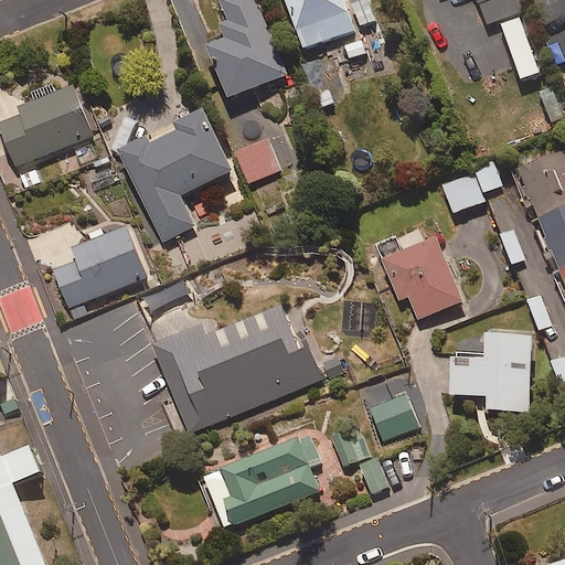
[(222,40),(204,46),(208,52),(199,55),(205,71),(214,67),(228,100),(287,74),(254,0),(222,0),(230,20),(216,27),(222,40)]
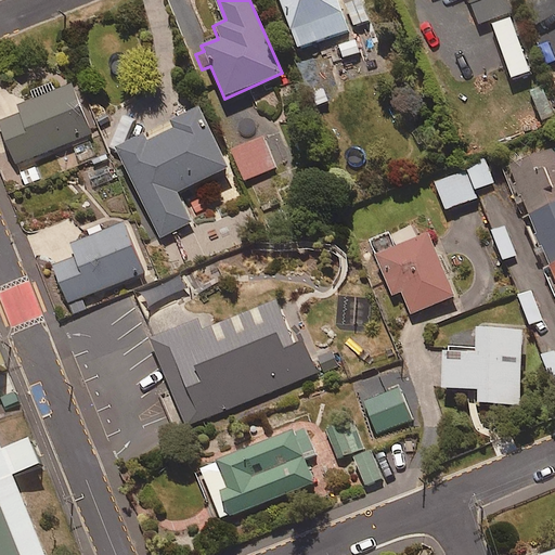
[(347,28),(336,0),(280,0),(298,48),(347,28)]
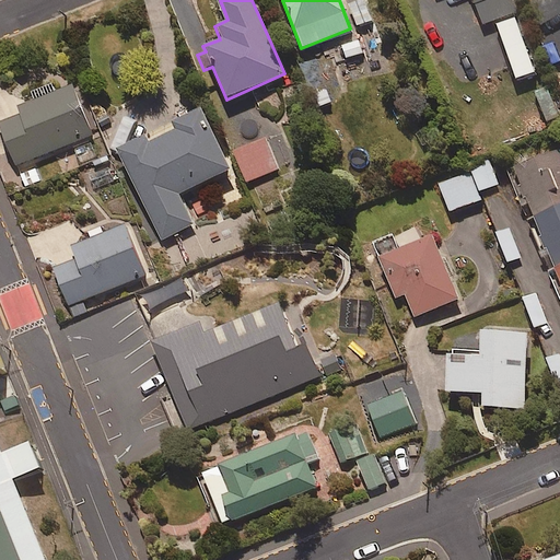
[(471,0),(487,36),(497,32),(494,24),(509,18),(512,26),(522,23),(513,0),(471,0)]
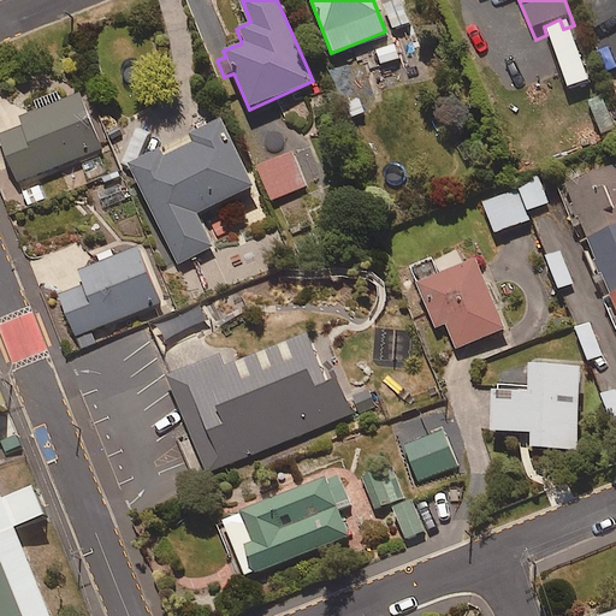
[(101,148),(78,94),(18,118),(22,126),(0,134),(0,137),(18,182),(101,148)]
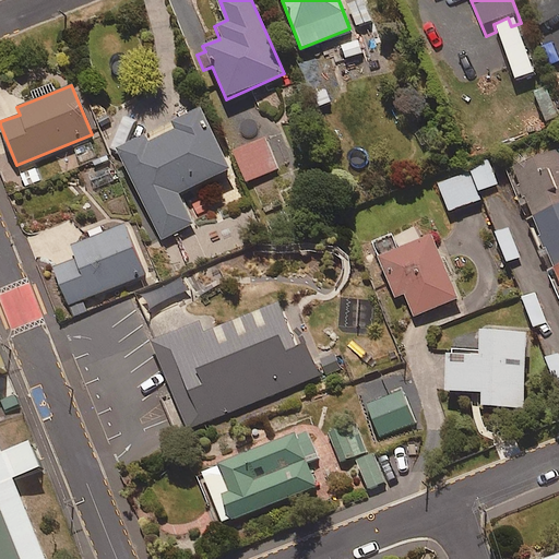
[(151,142),(147,137),(135,142),(129,128),(109,138),(161,241),(194,224),(179,194),(230,168),(201,109),(171,125),(175,130),(151,142)]
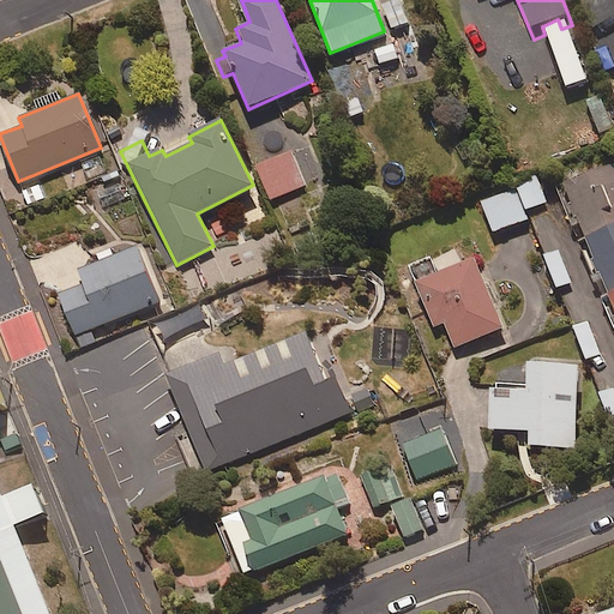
[(270,202),(306,186),(293,152),(256,168),(270,202)]
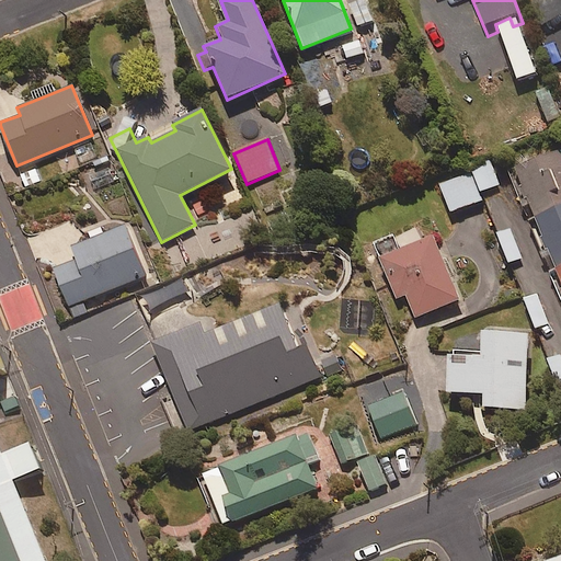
[(560,148),(514,168),(535,218),(560,207),(560,148)]
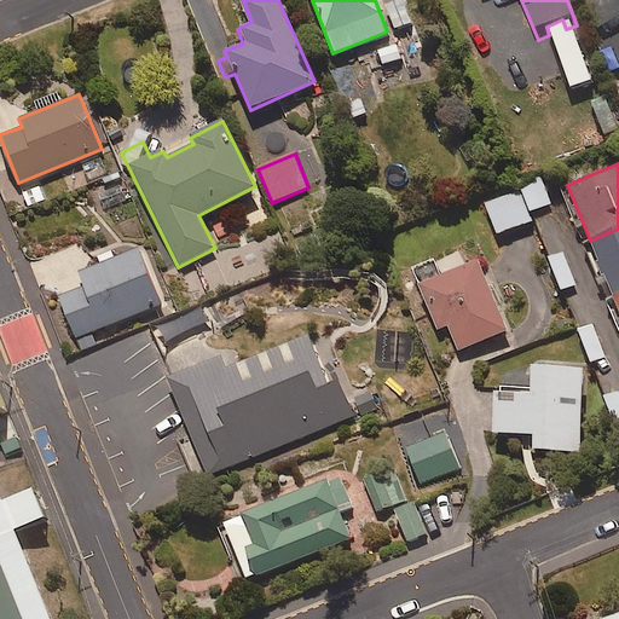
[(528,213),(551,204),(542,181),(486,204),(498,235),(532,221),(528,213)]
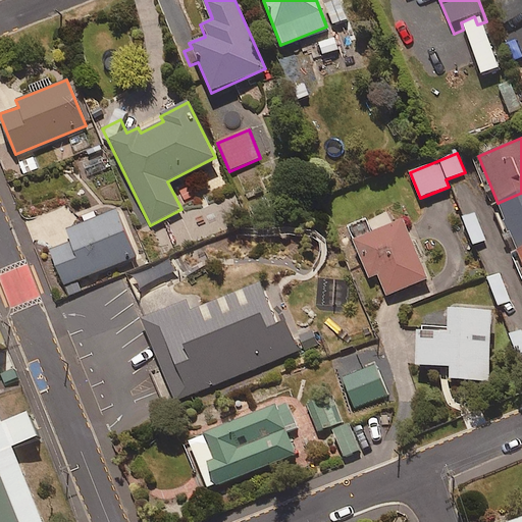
[(521,193),(498,203),(517,252),(521,250),(521,193)]
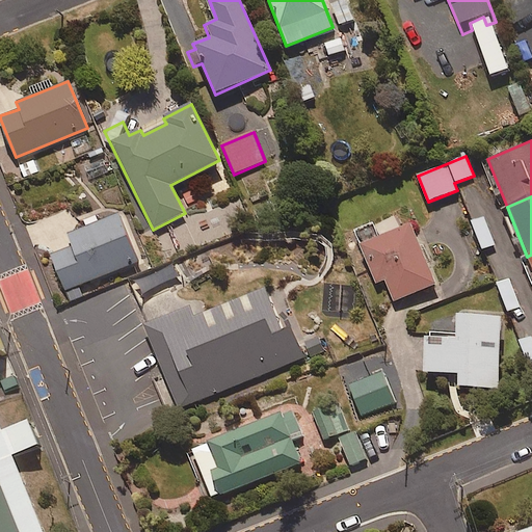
[(71,300),(82,295),(78,286),(137,262),(118,213),(68,233),(73,245),(52,253),(71,300)]
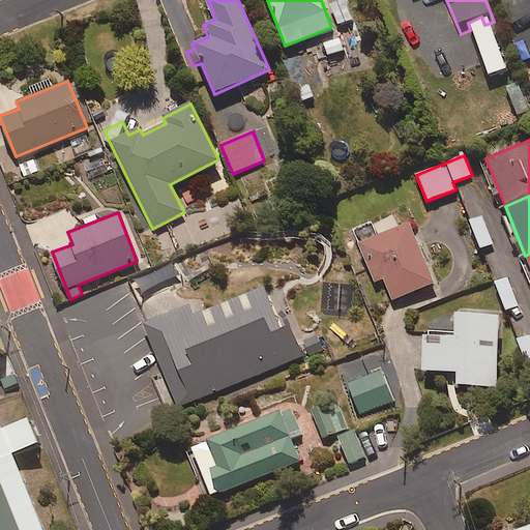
[(480,249),(493,244),(482,216),(470,222),(480,249)]
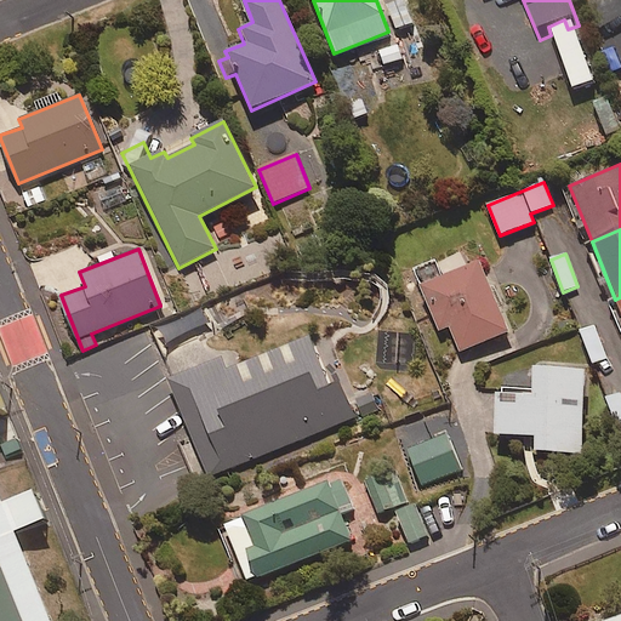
[(436,261),(412,271),(439,331),(448,328),(460,353),(508,331),(477,261),(443,277),(436,261)]
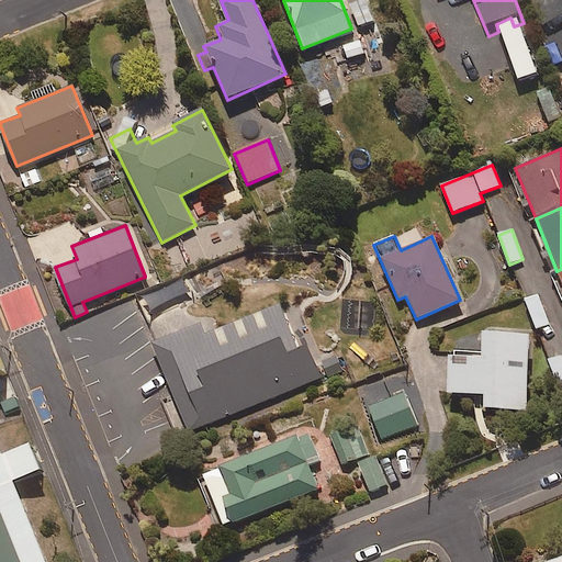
[(188,292),(182,279),(146,295),(152,307),(188,292)]
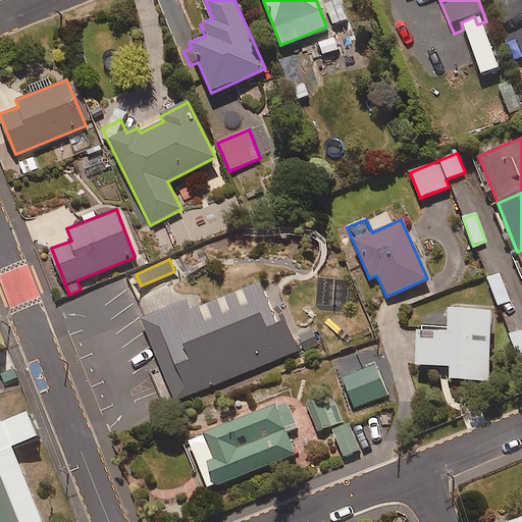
[(497,307),(510,302),(501,273),(487,277),(497,307)]
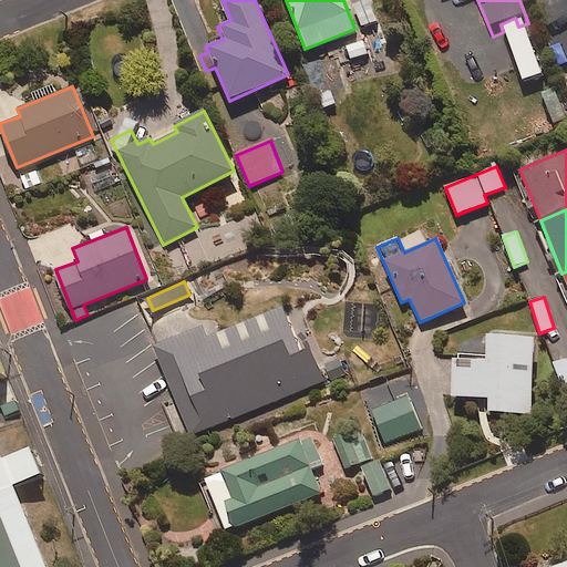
[(208,337),(204,327),(154,347),(191,436),(323,382),(310,349),(300,352),(281,308),(208,337)]
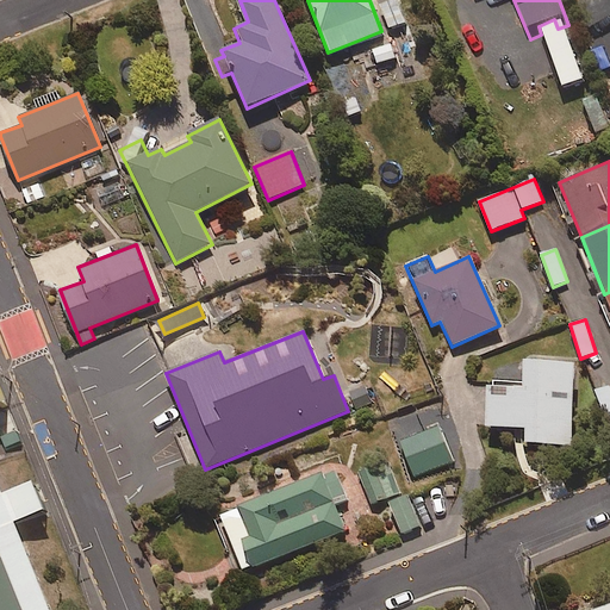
[(492,387),(487,387),(487,429),(524,429),(524,444),(573,444),(573,363),(523,363),(523,387),(492,387)]
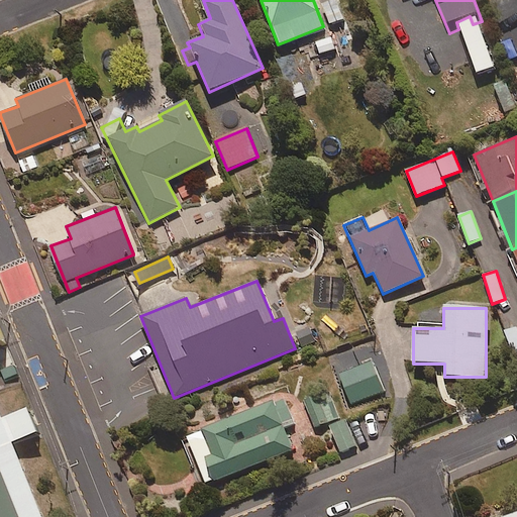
[(316,341),(309,325),(295,331),(302,347),(316,341)]
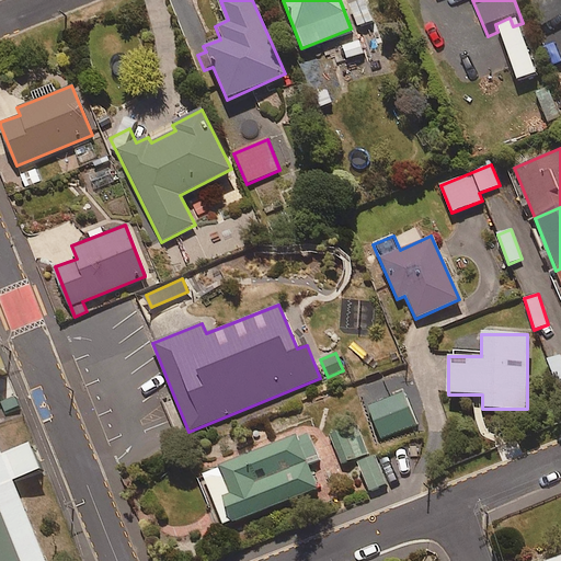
[(560,390),(560,389),(560,355),(547,361),(560,390)]
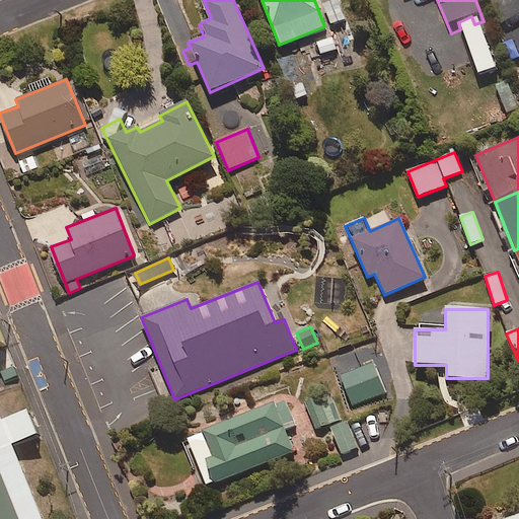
[(315,430),(341,420),(330,393),(305,403),(315,430)]
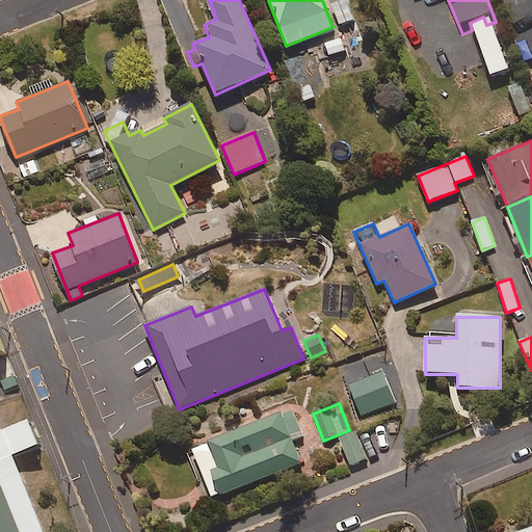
[(303,436),(294,413),(283,417),(282,413),(192,449),(213,500),(301,463),(293,441),(303,436)]
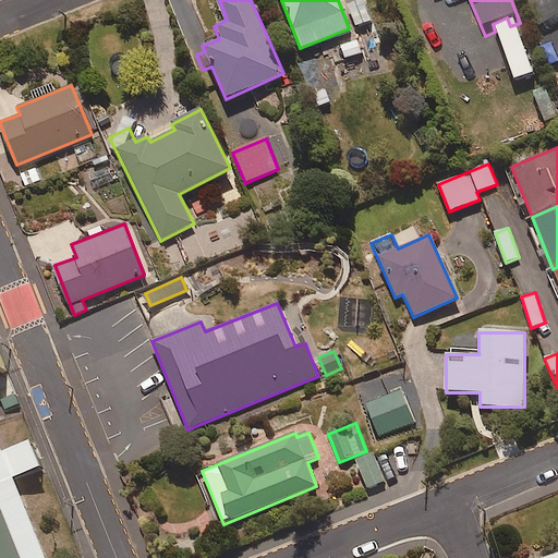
[(368,488),(385,482),(372,453),(355,460),(368,488)]
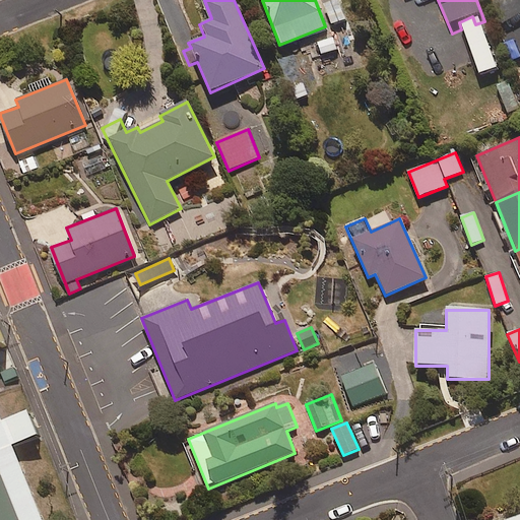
[(0,519),(41,519),(14,451),(2,456),(0,450),(0,519)]
